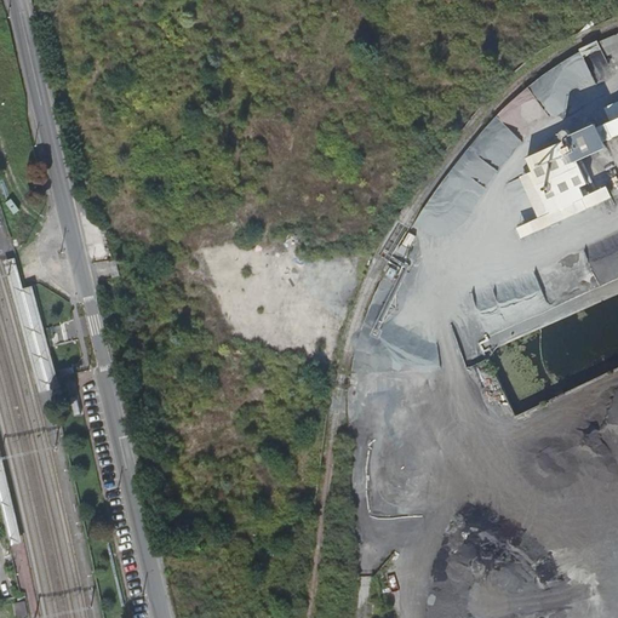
[(591,126),(522,158),(528,171),(518,176),(534,218),(514,228),(519,239),(608,196),(604,186),(582,195),(578,187),(585,183),(576,164),(602,150),(591,126)]
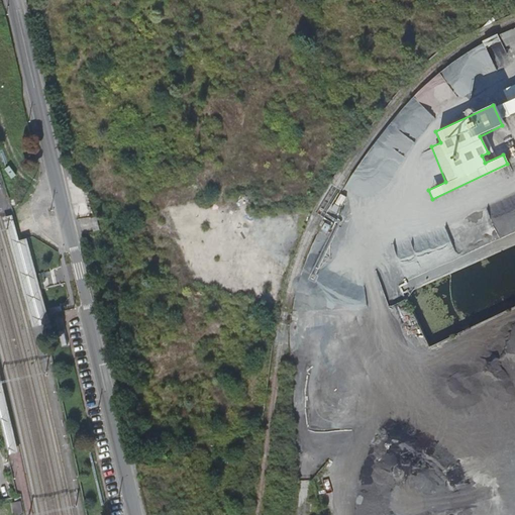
[(11,215),(1,218),(31,325),(42,321),(46,320),(49,319),(40,287),(27,242),(19,244),(18,239),(11,215)]
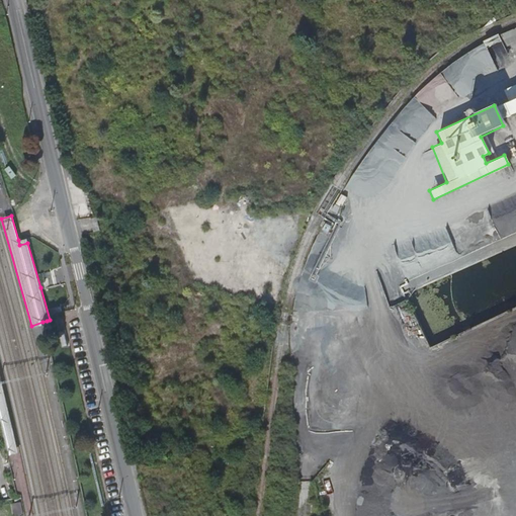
[(95,216),(90,218),(93,230),(98,229),(95,216)]
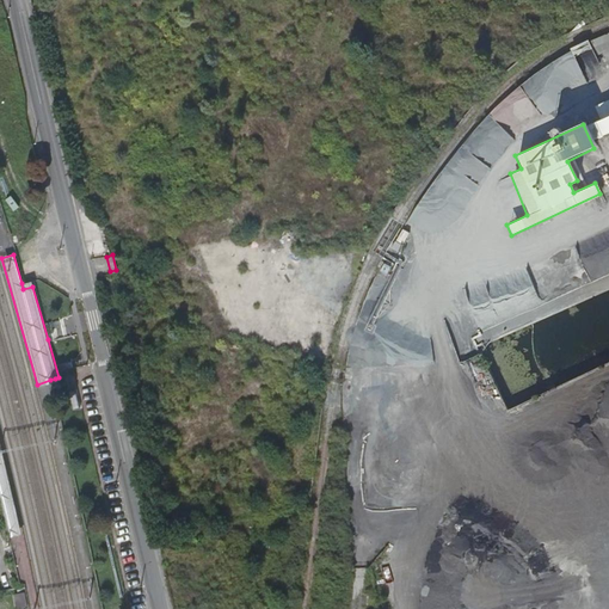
[(0,494),(10,536),(20,534),(0,447),(0,494)]
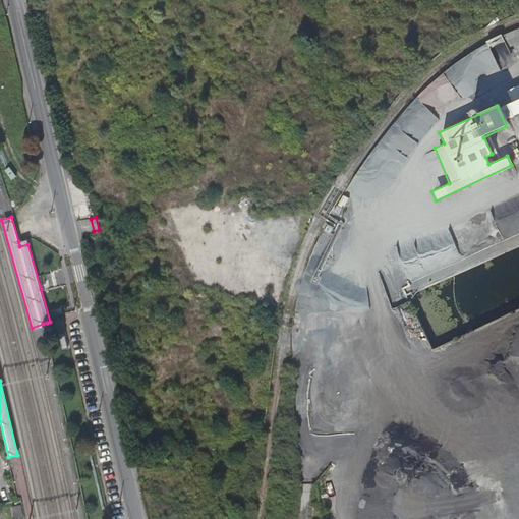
[(18,498),(13,499),(14,505),(11,506),(13,516),(21,514),(18,498)]
